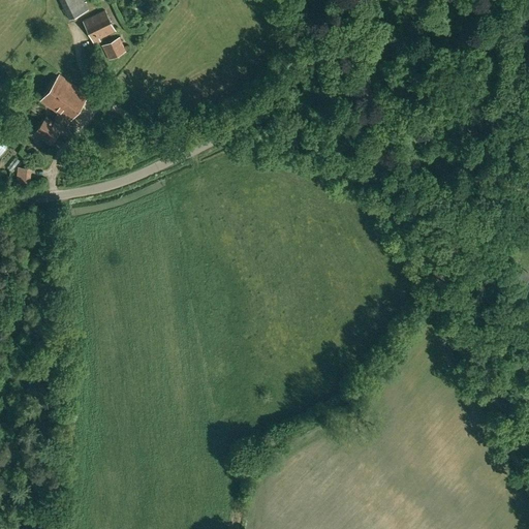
[(83,0),(59,0),(69,19),(88,9),(83,0)]
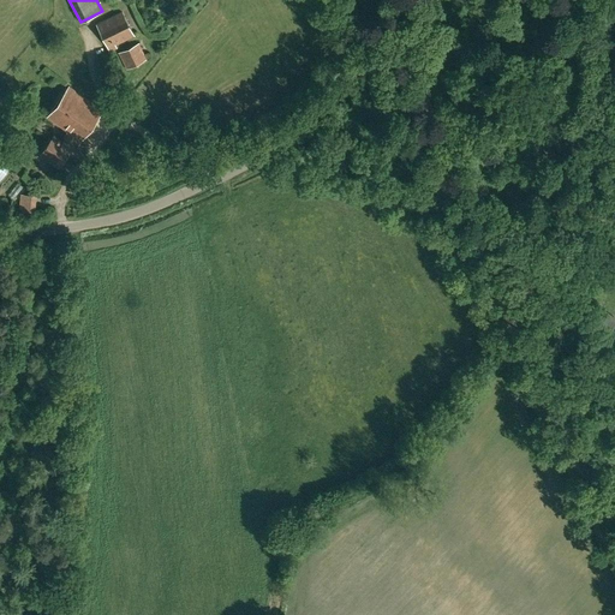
[(136,36),(127,19),(123,11),(96,24),(111,52),(118,48),(117,45),(136,36)]
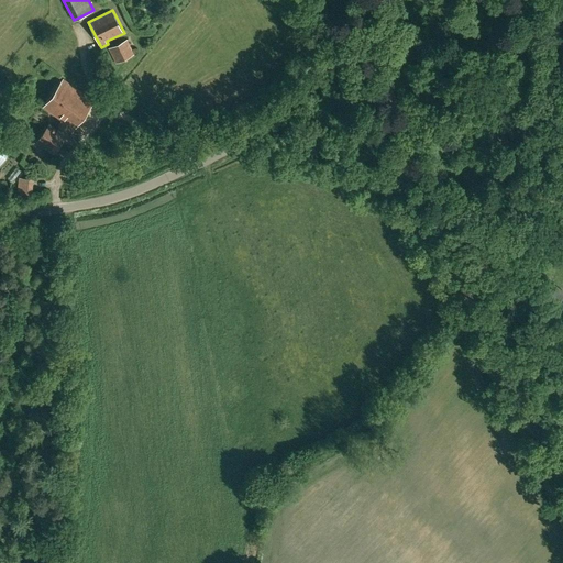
[(109,48),(116,64),(135,54),(128,40),(109,48)]
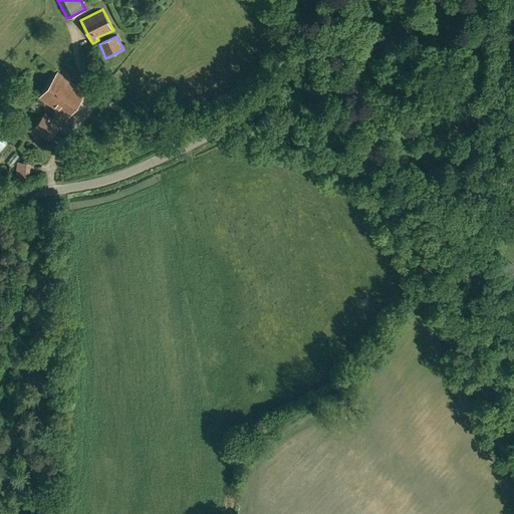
[(39,97),(56,109),(69,117),(86,91),(58,71),(39,97)]
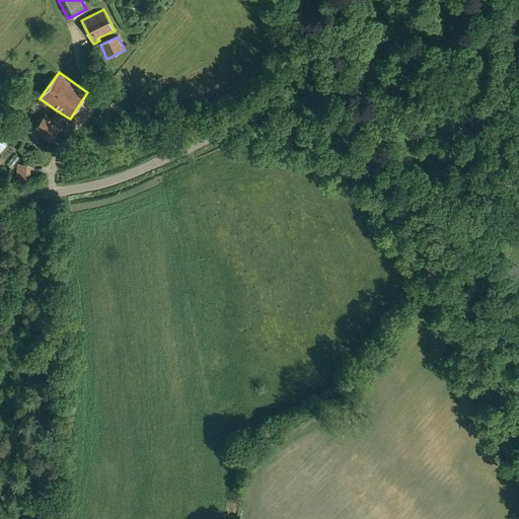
[(67,124),(70,119),(57,110),(52,118),(46,113),(33,131),(50,143),(57,132),(65,137),(72,127),(67,124)]
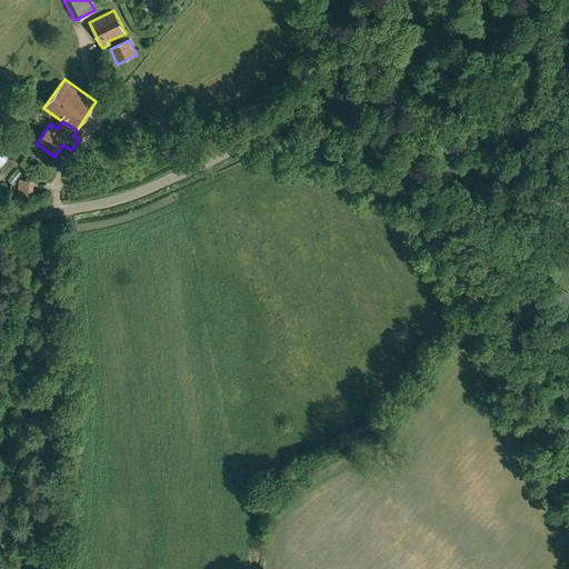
[(18,201),(32,201),(35,181),(19,179),(18,201)]
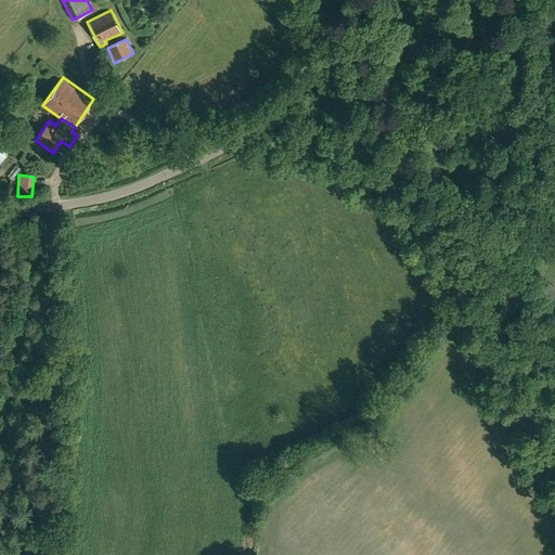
All buildings are outlined.
